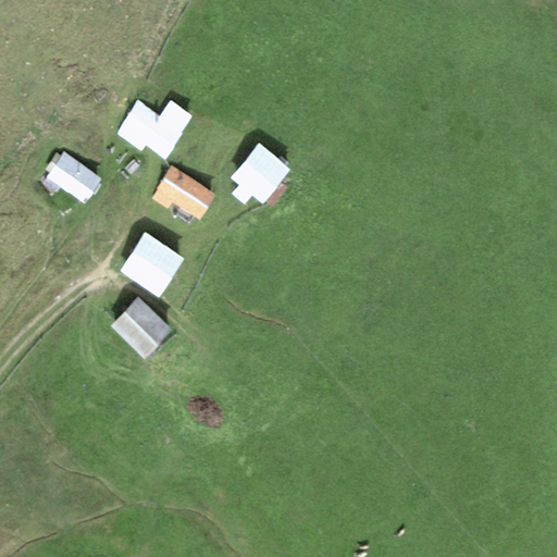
[(138,101),(116,135),(143,152),(148,144),(166,156),(193,115),(170,101),(160,116),(138,101)]
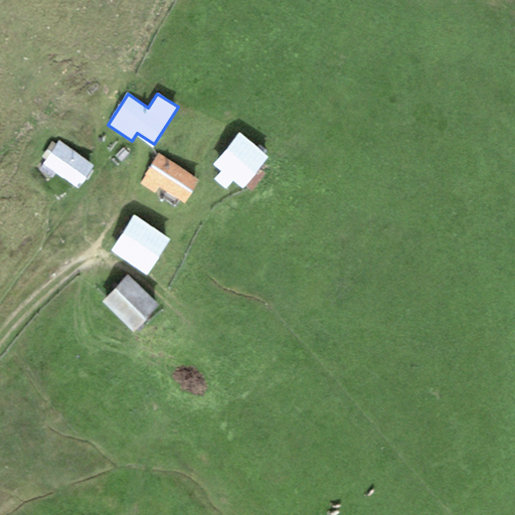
[(270,157),(239,132),(214,162),(244,187),(270,157)]
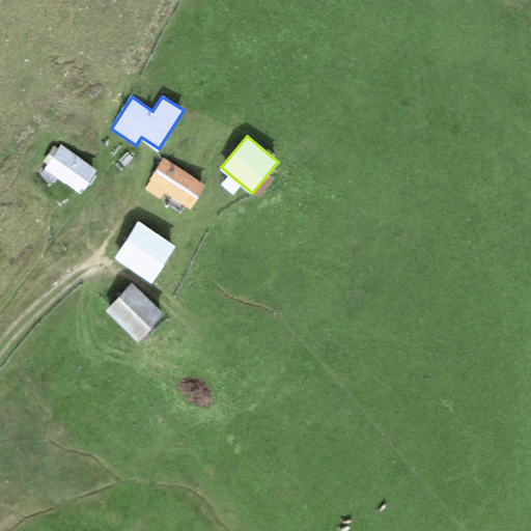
[(62,146),(47,169),(82,193),(98,170),(62,146)]
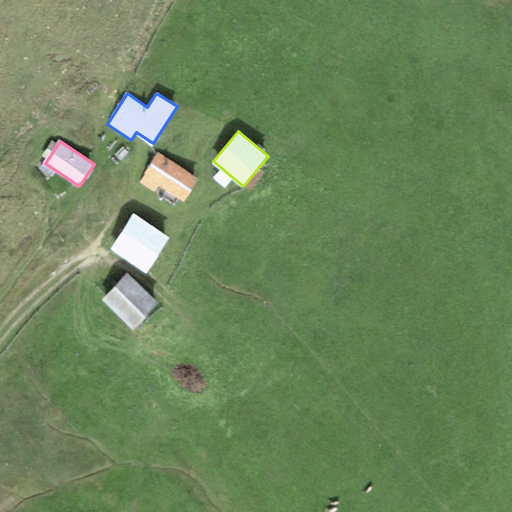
[(157,151),(137,182),(153,193),(158,185),(182,201),(197,177),(157,151)]
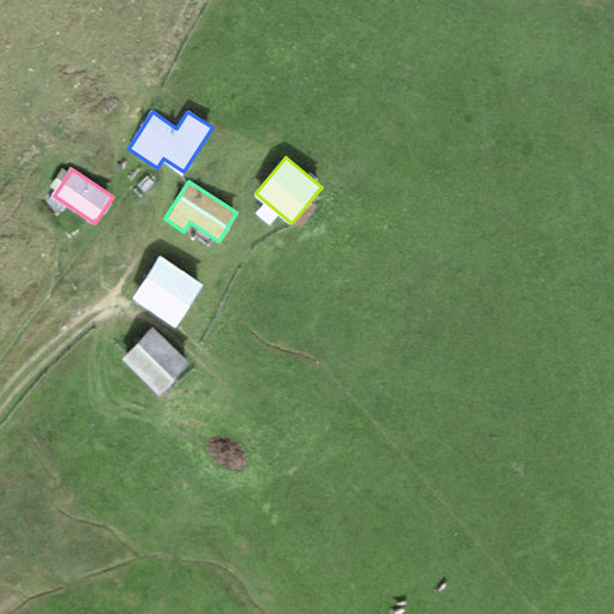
[(200,284),(160,259),(136,299),(176,324),(200,284)]
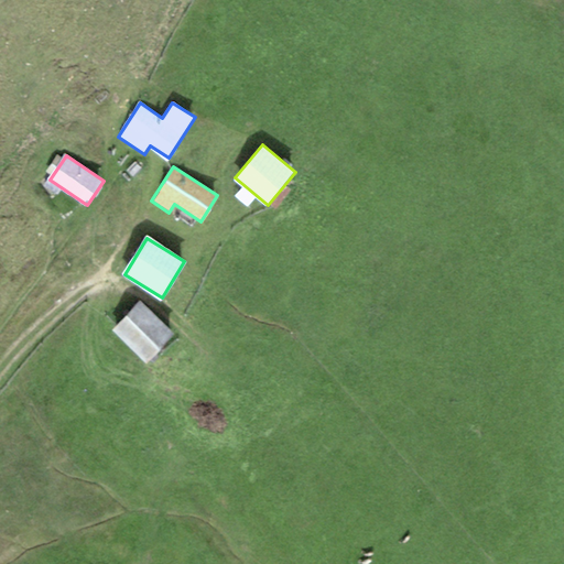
[(137,303),(114,329),(151,362),(174,336),(137,303)]
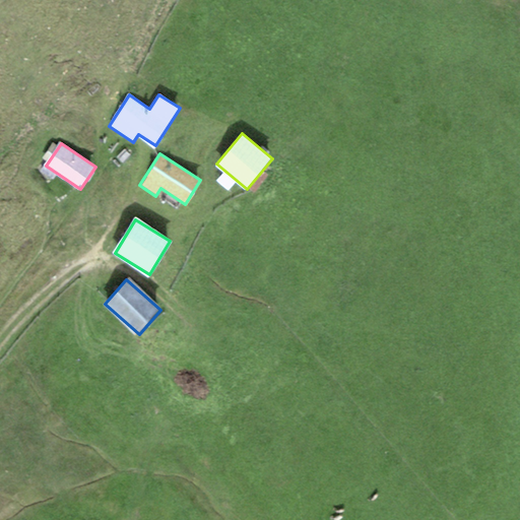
All buildings are outlined.
